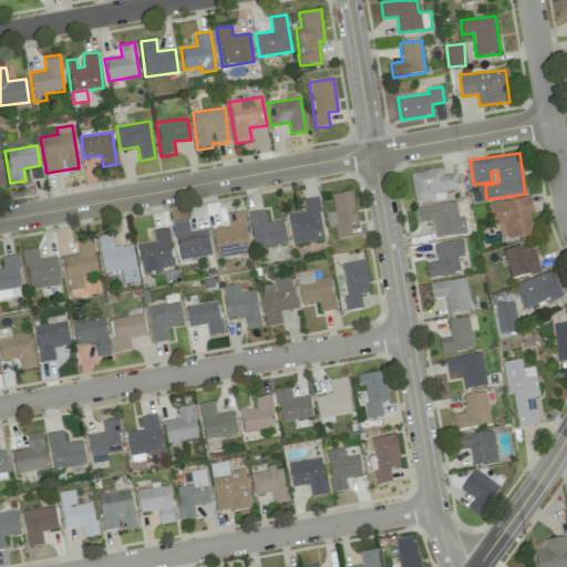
[(414,203),(445,199),(444,191),(457,189),(456,174),(442,175),(441,169),(411,173),(414,203)]
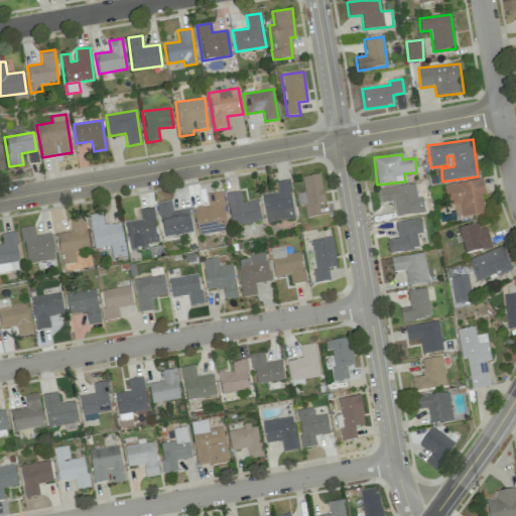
[(319,216),(318,204),(325,203),(320,174),(301,177),(303,192),(296,194),(297,206),(304,205),(306,218),(319,216)]
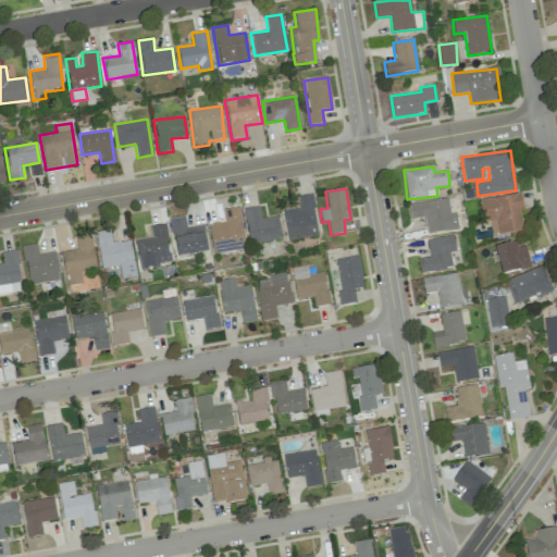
[(287,240),(319,235),(311,194),(297,197),(299,208),(282,211),(287,240)]
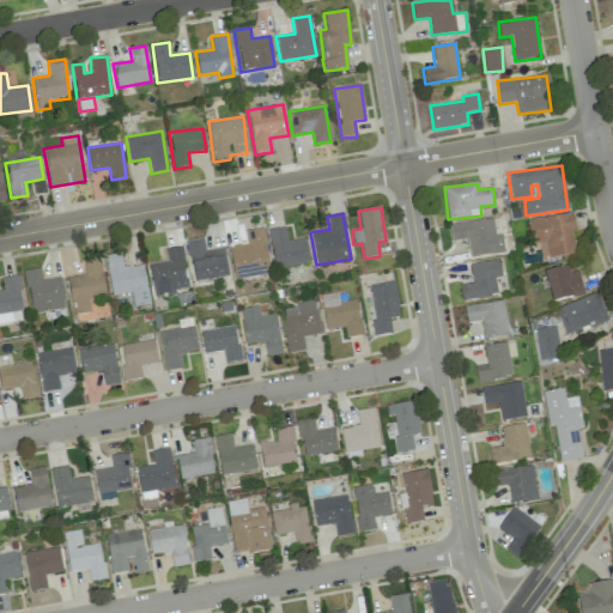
[(576,232),(572,213),(527,219),(532,244),(539,243),(541,259),(576,254),(572,232),(576,232)]
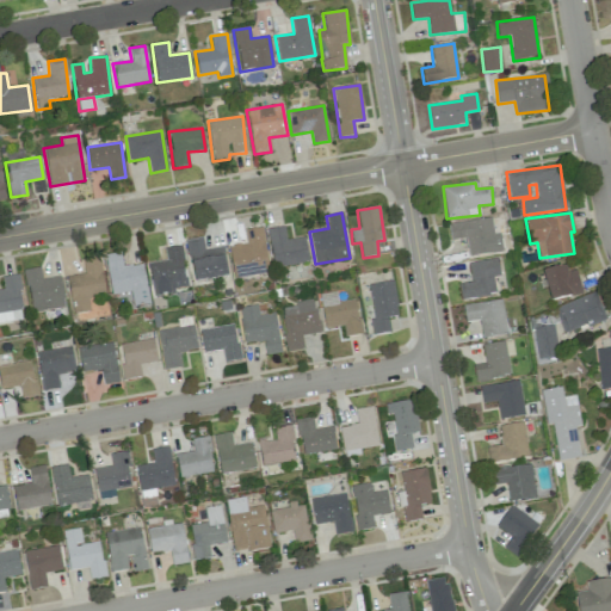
[(487,217),(448,224),(450,240),(466,238),(468,257),(493,252),(487,217)]
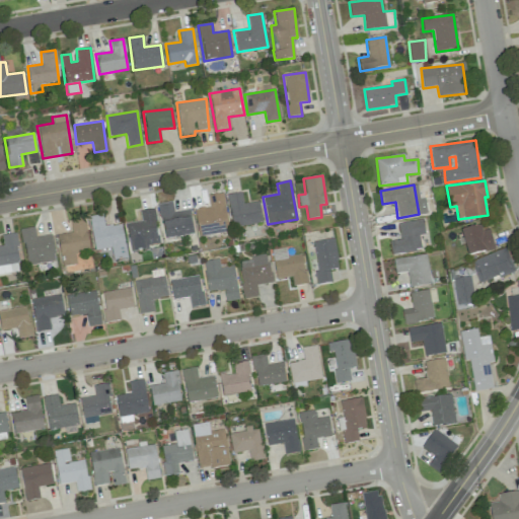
[(199,236),(228,232),(223,193),(208,195),(209,207),(195,209),(199,236)]
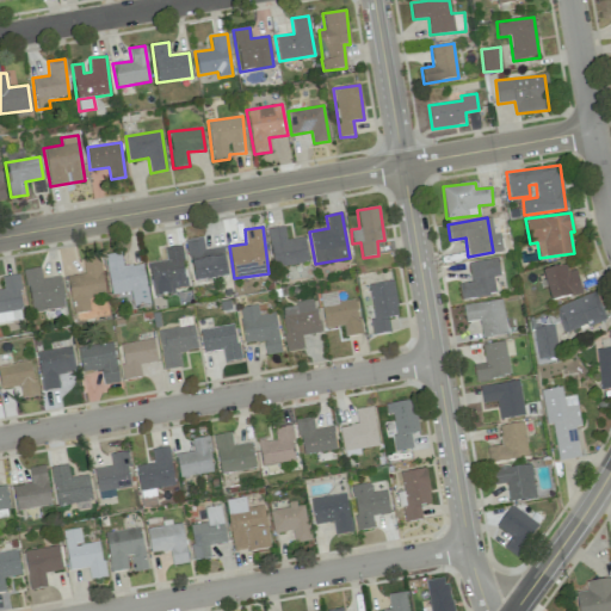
[(273,267),(308,261),(304,236),(287,240),(284,227),(267,229),(273,267)]
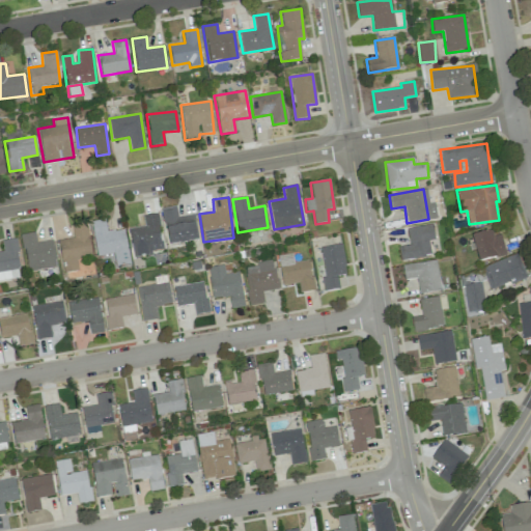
[(177,217),(176,206),(163,207),(167,244),(197,241),(194,215),(177,217)]
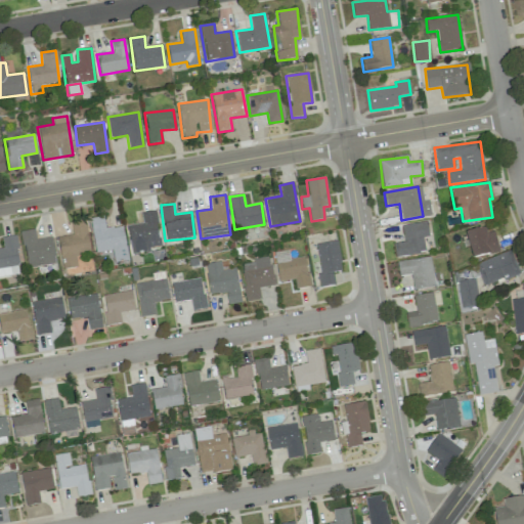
[(131,253),(161,248),(155,210),(140,213),(142,222),(127,225),(131,253)]
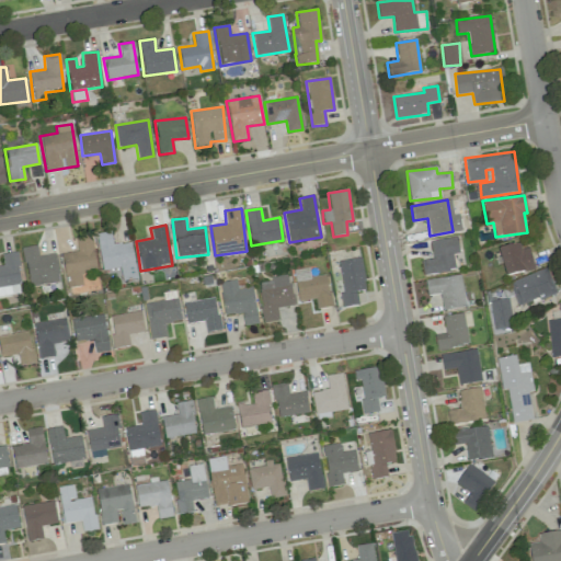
[(95,233),(102,271),(119,267),(122,282),(137,279),(130,242),(112,244),(111,231),(95,233)]
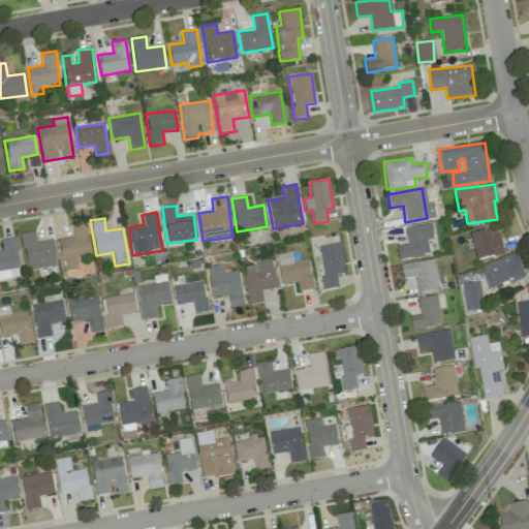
[(73,237),(57,240),(63,272),(78,269),(75,257),(91,254),(86,222),(71,225),(73,237)]
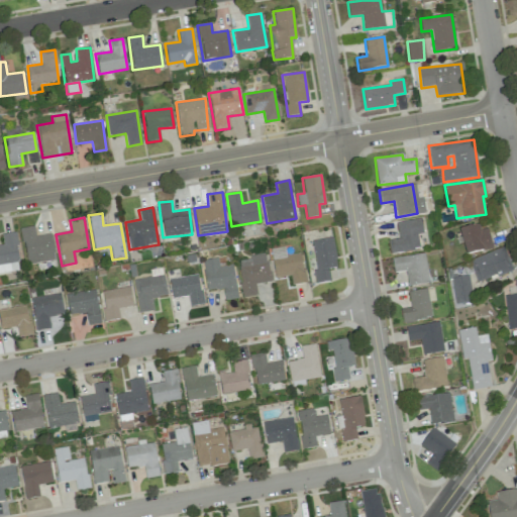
[(388,239),(390,252),(420,249),(418,233),(423,233),(421,219),(396,221),(398,238),(388,239)]
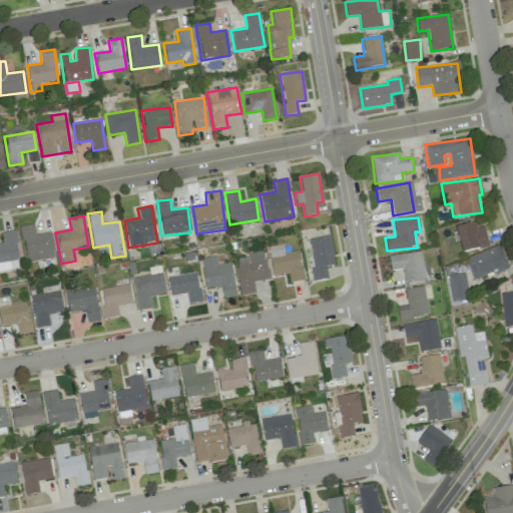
[(476,227),(475,222),(456,226),(461,252),(488,246),(484,226),(476,227)]
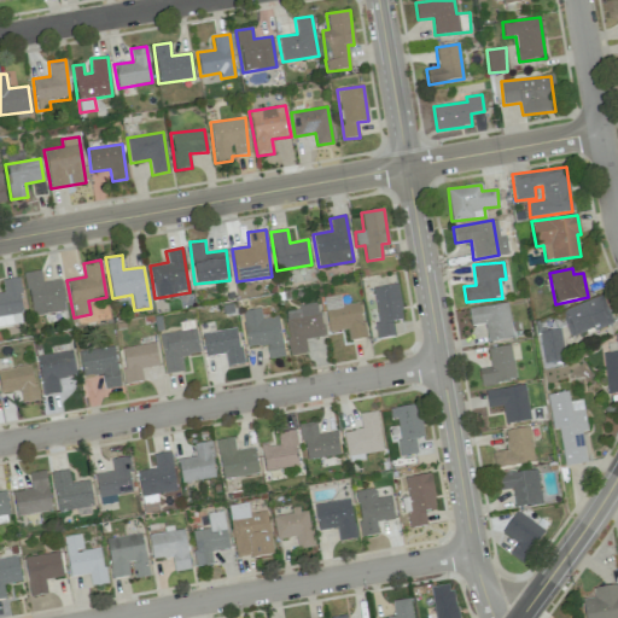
[(65,312),(60,280),(42,281),(41,270),(25,273),(30,316),(65,312)]
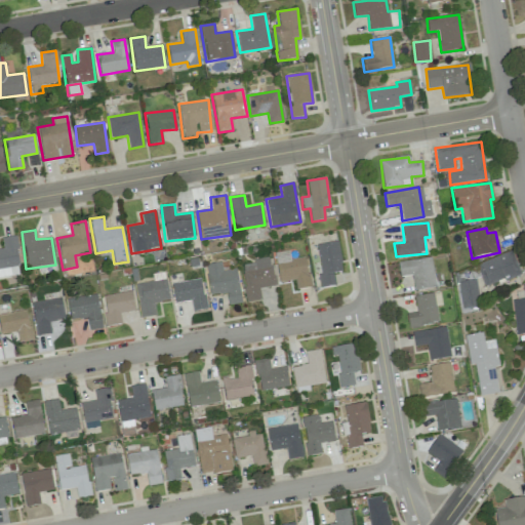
[(1,238),(3,248),(0,248),(0,277),(21,274),(14,236),(1,238)]
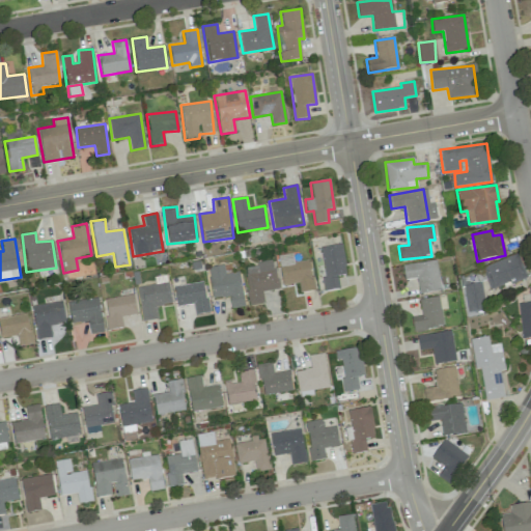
[(320,248),(323,264),(318,266),(322,291),(338,288),(336,276),(345,275),(341,245),(320,248)]
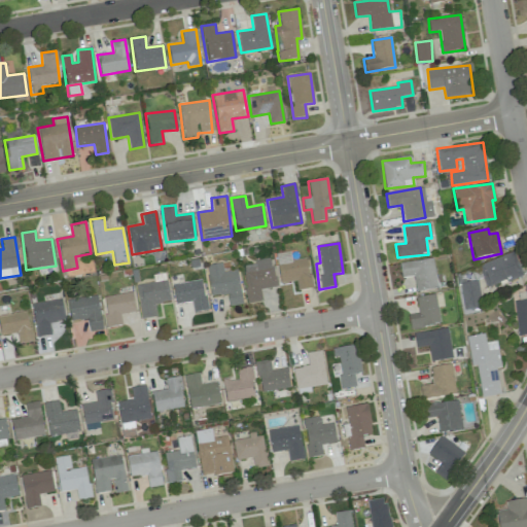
[(522,274),(513,251),(477,266),(486,289),(522,274)]
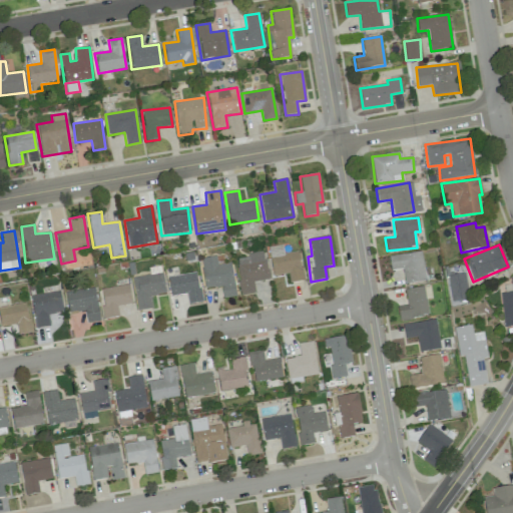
[(268,247),(274,277),(289,274),(290,283),(304,281),(298,250),(283,253),(282,245),(268,247)]
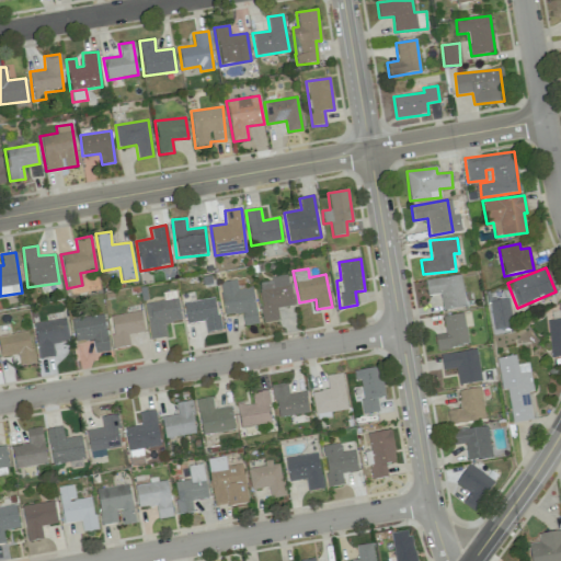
[(466,307),(460,275),(425,281),(427,296),(439,294),(443,310),(466,307)]
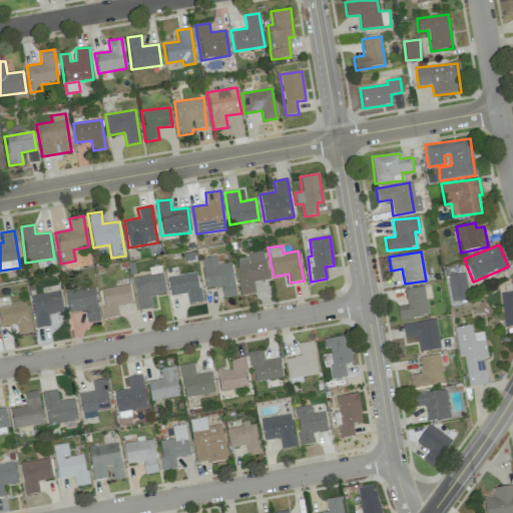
[(268,280),(265,252),(235,257),(240,295),(254,293),(253,282),(268,280)]
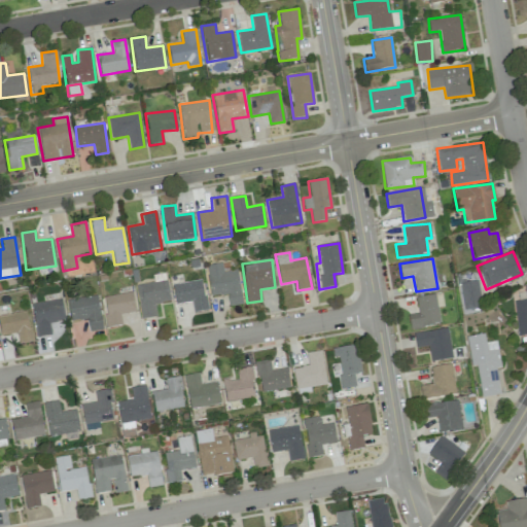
[(238,270),(222,272),(222,264),(206,265),(210,295),(227,293),(229,306),(242,305),(238,270)]
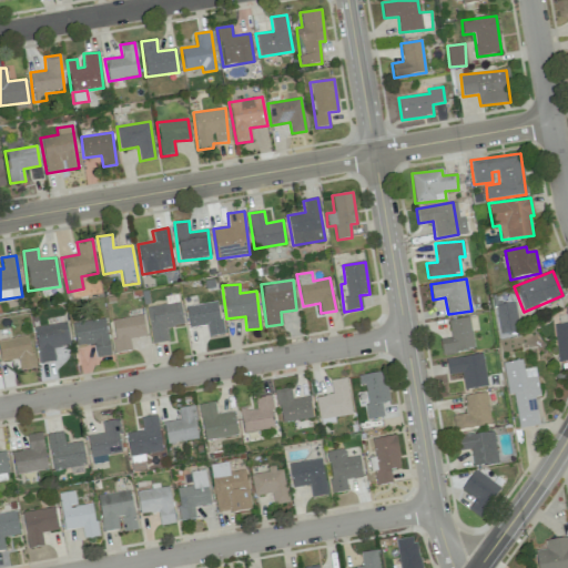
[(206,325),(209,336),(223,333),(216,301),(185,306),(190,328),(206,325)]
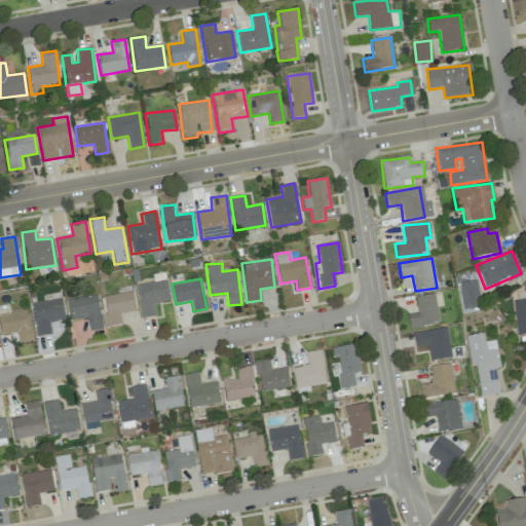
[(141,318),(156,315),(154,303),(170,301),(166,279),(136,285),(141,318)]
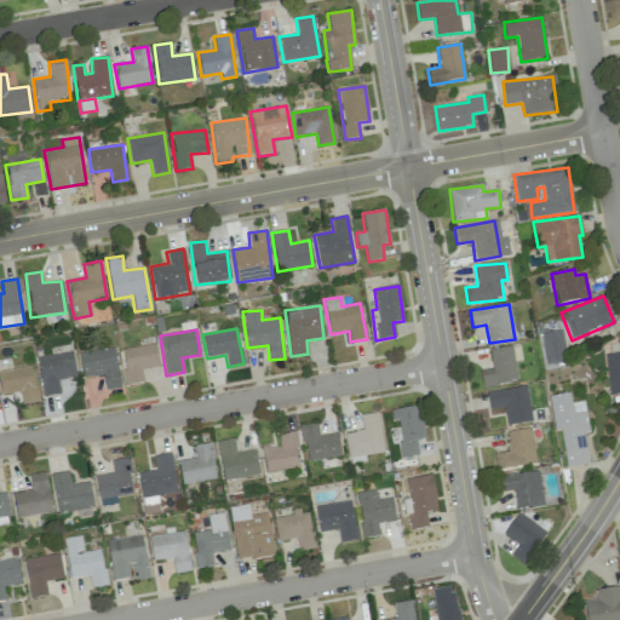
[(566,366),(563,331),(539,333),(543,368),(566,366)]
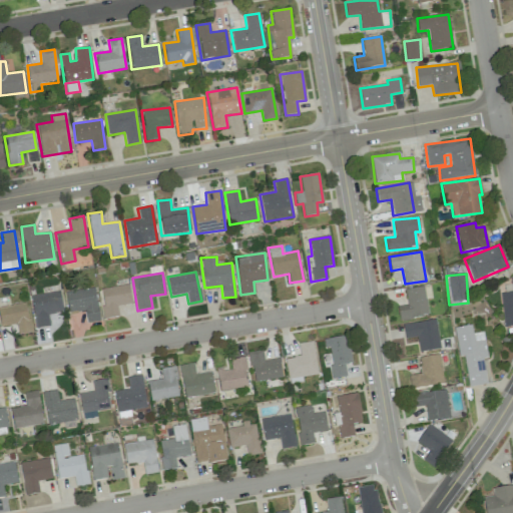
[(503,328),(512,327),(512,278),(511,279),(512,292),(501,293),(503,328)]
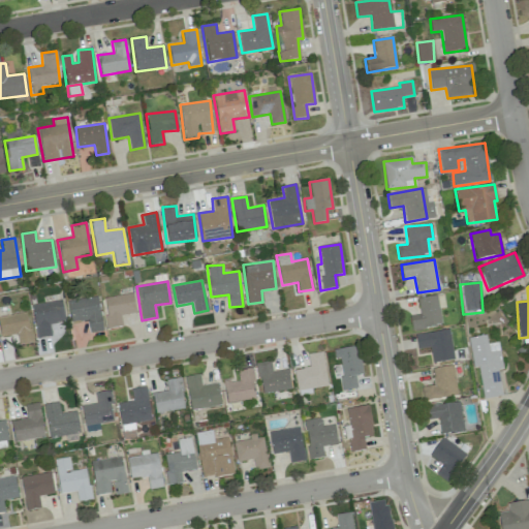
[(102,298),(107,329),(122,327),(121,315),(135,313),(132,293),(102,298)]
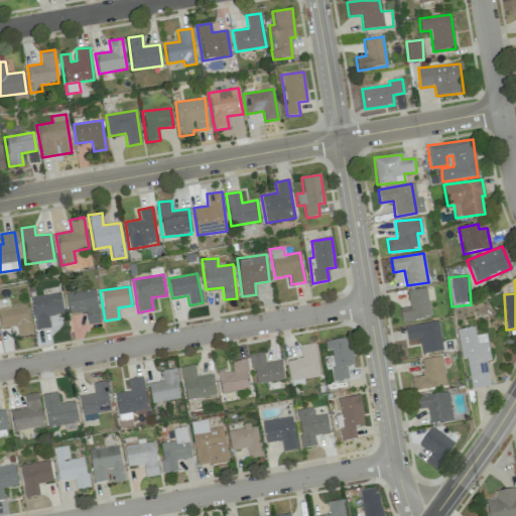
[(409,306),(400,307),(401,321),(430,317),(428,300),(433,300),(432,287),(407,290),(409,306)]
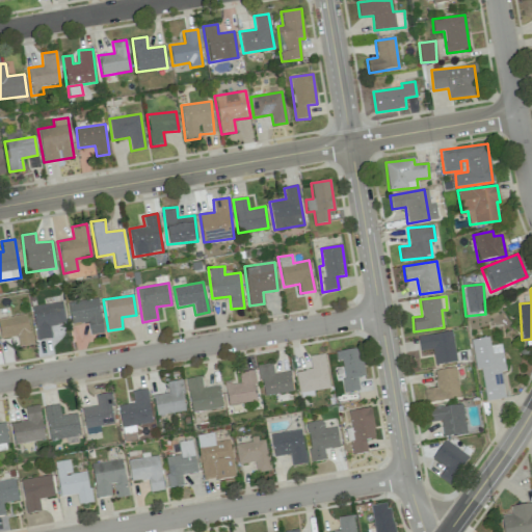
[(103,333),(99,298),(68,302),(71,324),(87,322),(89,335),(103,333)]
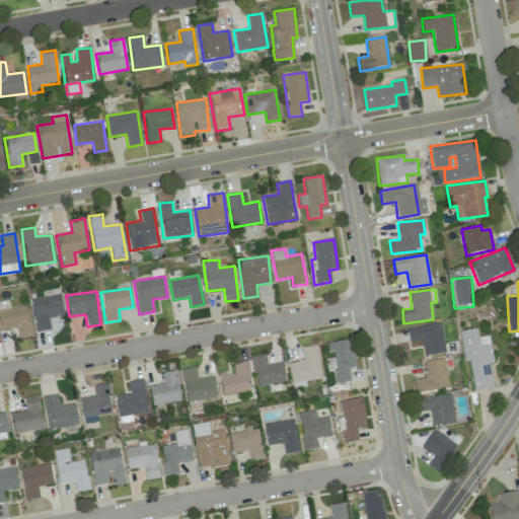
[(31,298),(35,331),(50,329),(49,317),(63,315),(61,295),(31,298)]
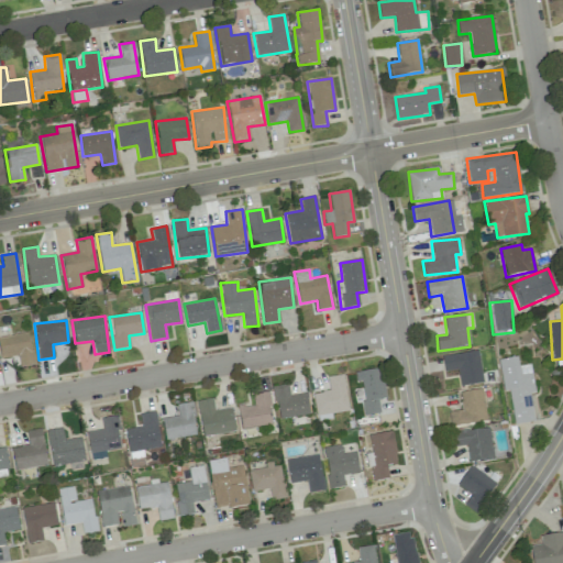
[(0,337),(0,353),(1,359),(19,355),(21,367),(34,364),(29,332),(0,337)]
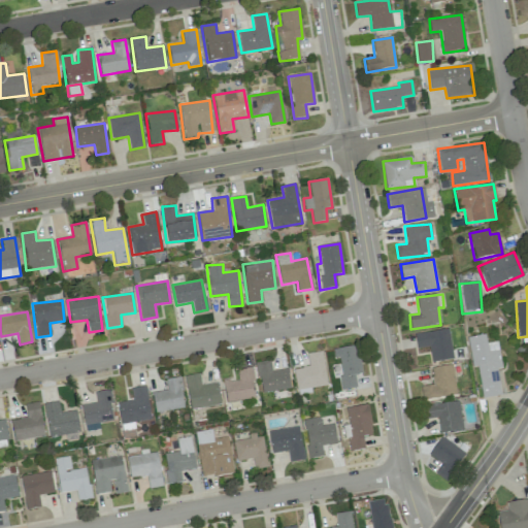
[(417,349),(428,347),(431,362),(453,358),(448,328),(415,334),(417,349)]
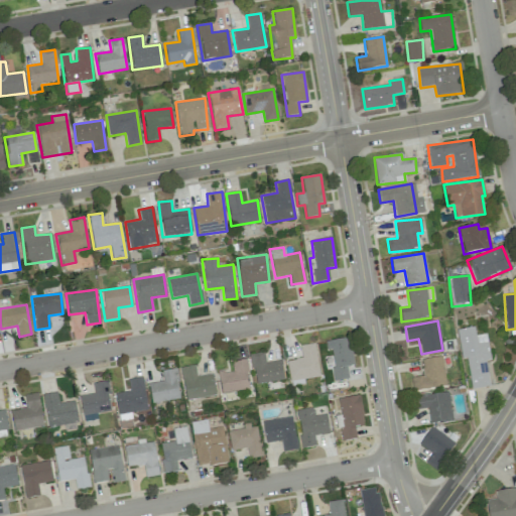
[(467,358),(471,389),(489,387),(486,361),(490,360),(486,334),(475,335),(474,327),(457,330),(461,359),(467,358)]
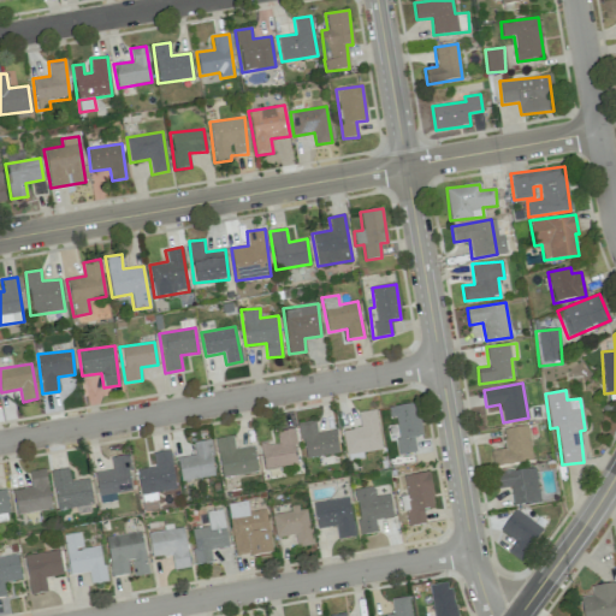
[(414,437),(422,436),(416,403),(388,408),(390,418),(394,416),(401,455),(416,451),(414,437)]
